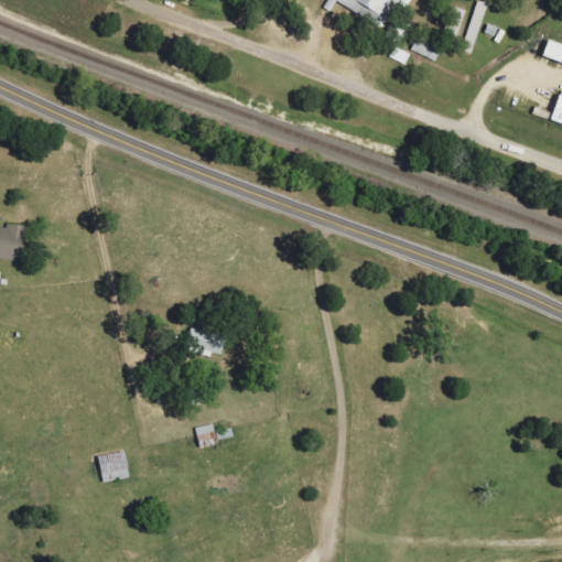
[(335,0),(381,25),(396,0),(406,7),(409,0),(335,0)]
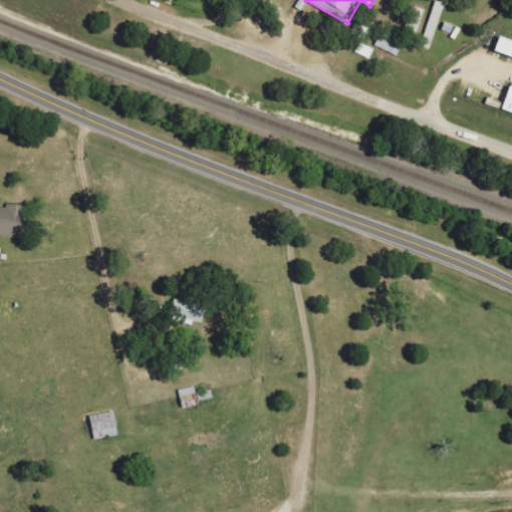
[(434,34),(443,2),(437,0),(434,0),(425,32),(434,34)]
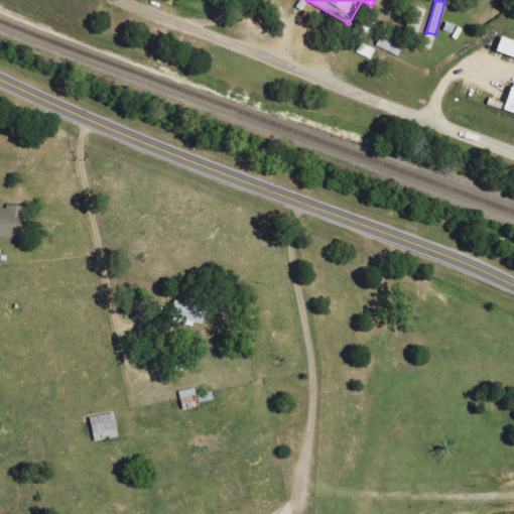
[(513,56),(513,40),(500,37),(496,52),(513,56)]
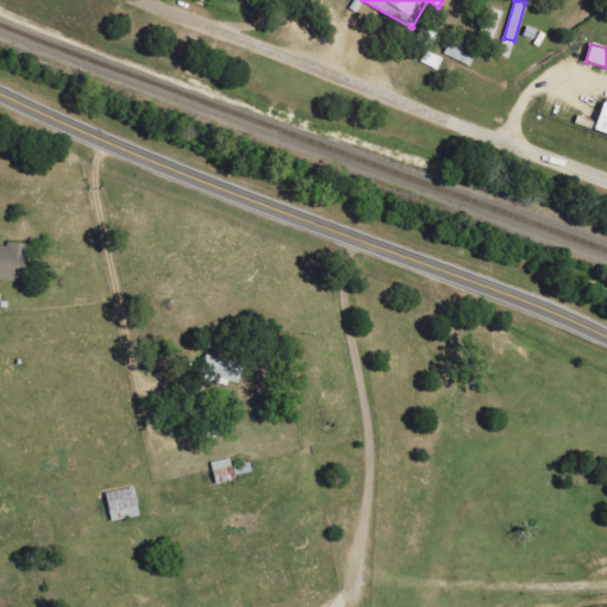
[(594,129),(606,132),(606,101),(604,101),(594,129)]
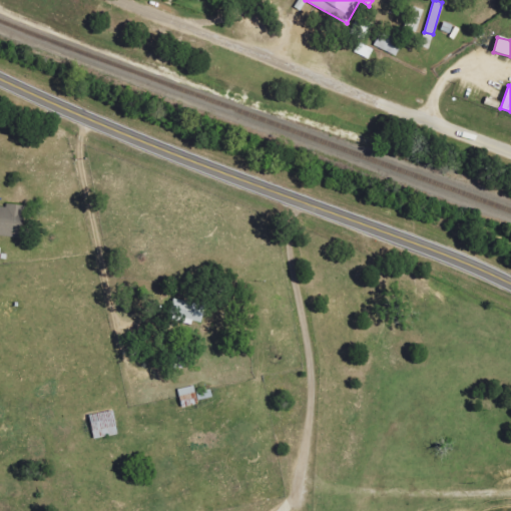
[(24,204),(5,202),(4,206),(0,205),(0,233),(21,236),(24,204)]
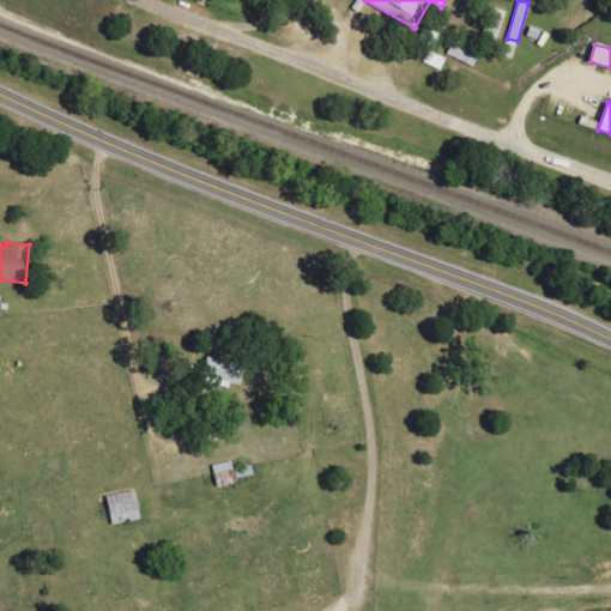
[(241,386),(244,366),(209,357),(204,377),(241,386)]
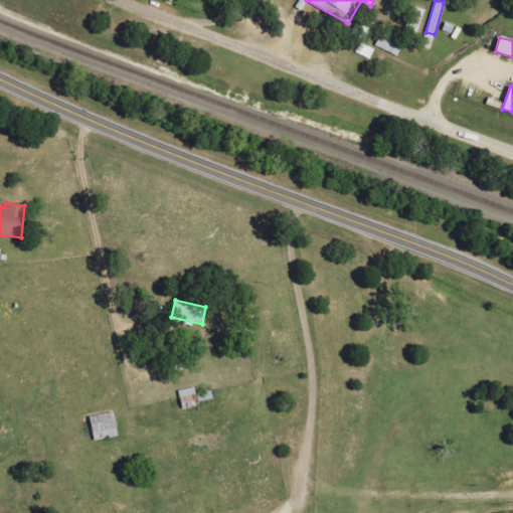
[(197,404),(193,386),(178,389),(182,408),(197,404)]
